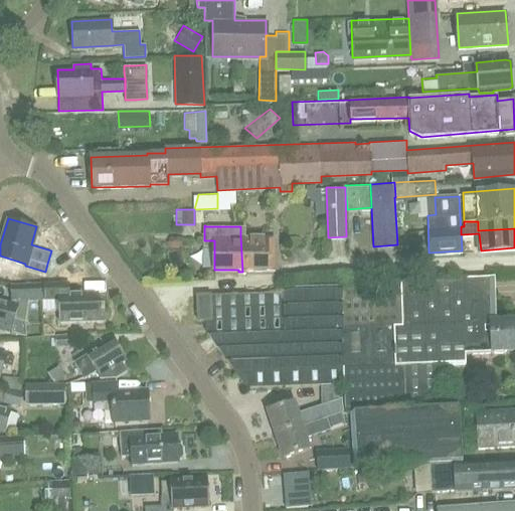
[(273,236),(240,236),(242,272),(245,272),(246,270),(274,270),(275,251),(273,251),(273,236)]
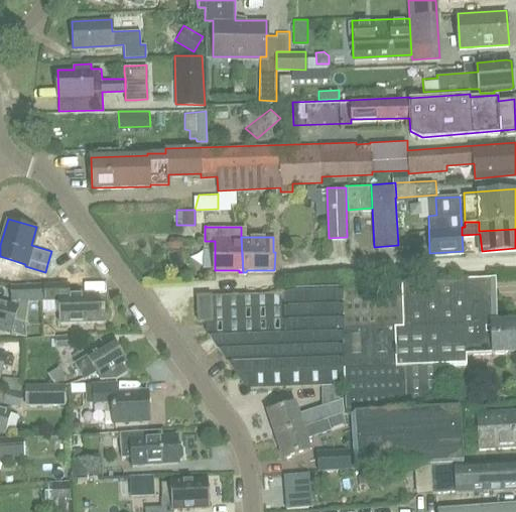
[(515,283),(515,276),(457,279),(466,448),(515,444),(515,283)]
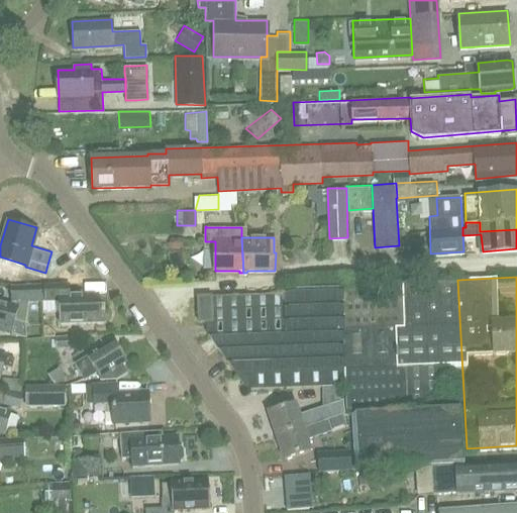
[(44,282),(40,283),(41,300),(59,299),(60,323),(103,321),(103,312),(104,312),(104,307),(103,307),(93,294),(94,294),(94,293),(69,294),(68,283),(44,283),(44,282)]
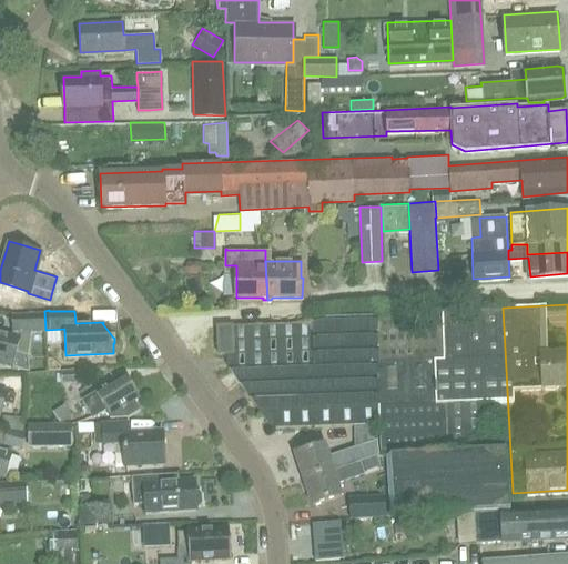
[(46,330),(44,311),(10,312),(11,331),(46,330)]
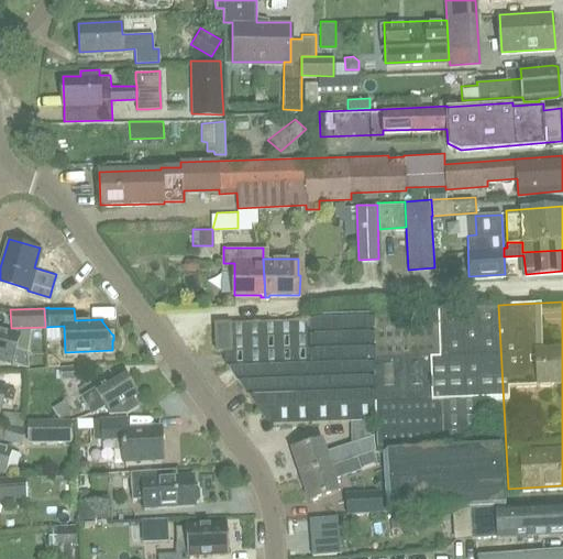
[(10,360),(29,365),(25,350),(14,347),(18,332),(0,327),(0,359),(10,362),(10,360)]
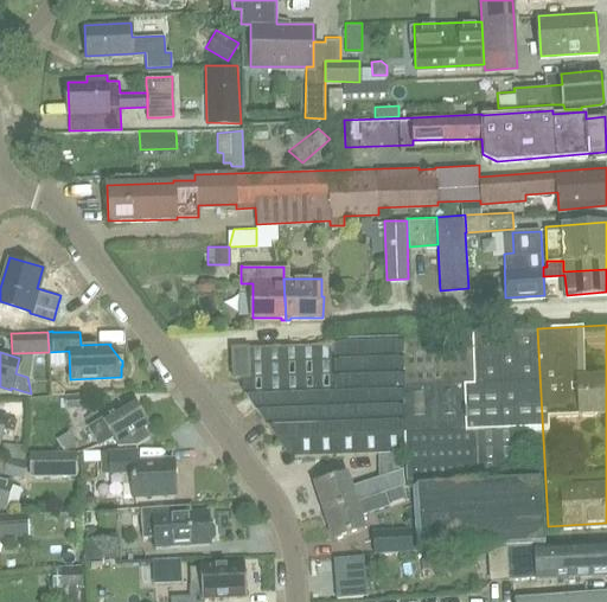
[(397,353),(257,360),(260,411),(401,403),(397,353)]
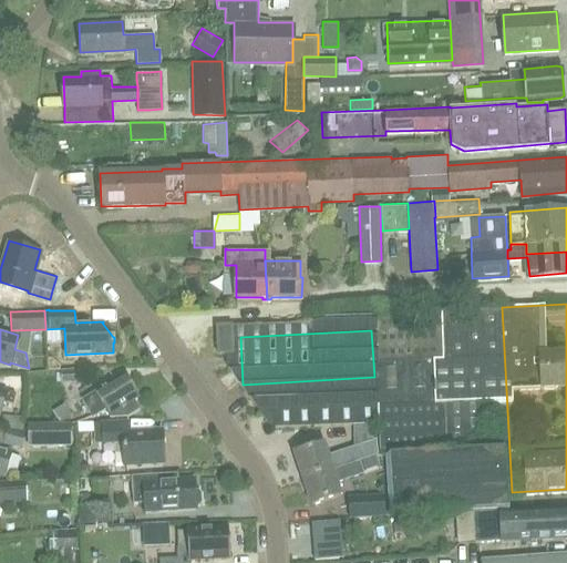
[(57,379),(78,379),(78,368),(57,368),(57,379)]
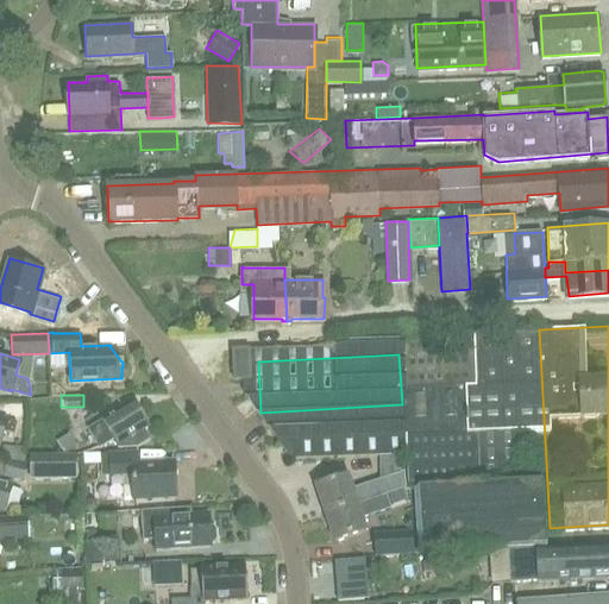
[(143,427),(148,423),(132,398),(101,416),(102,417),(88,426),(99,445),(113,436),(118,442),(119,445),(137,444),(148,436),(143,427)]
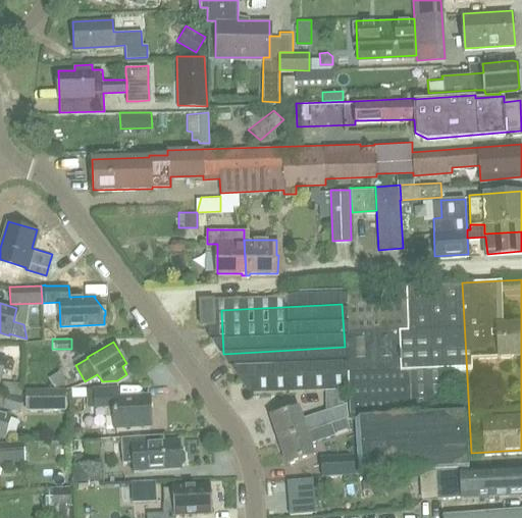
[(0,376),(3,367),(11,369),(14,360),(5,358),(0,356),(0,376)]
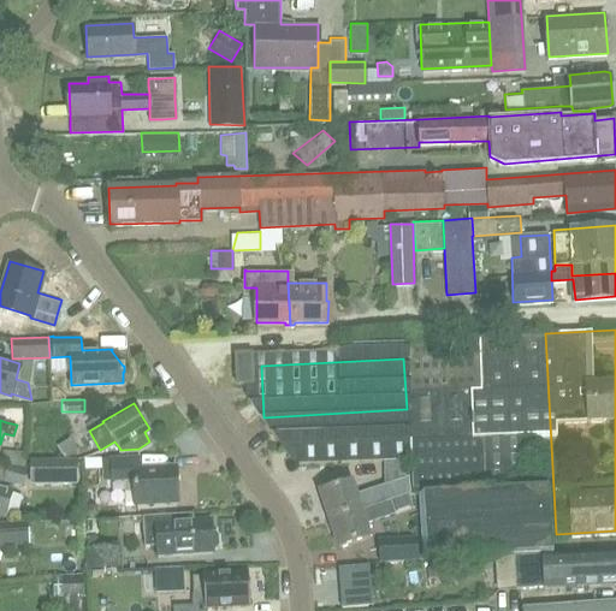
[(3,449),(1,462),(9,463),(17,466),(17,464),(24,466),(25,450),(3,449)]
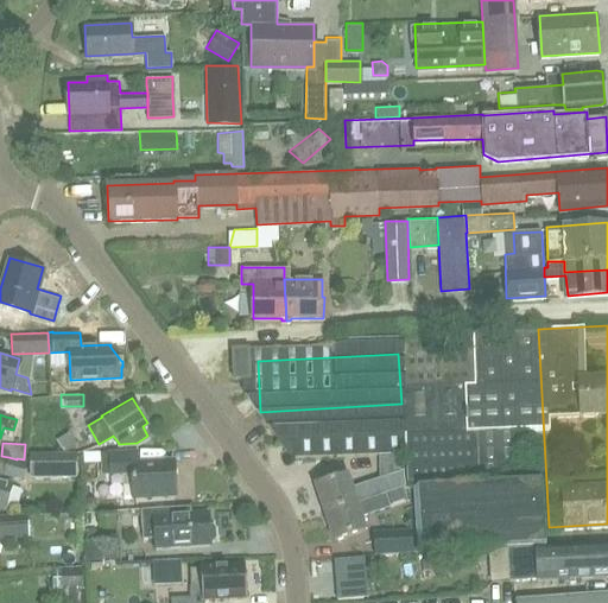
[(83,461),(100,459),(100,451),(100,449),(83,450),(83,461)]
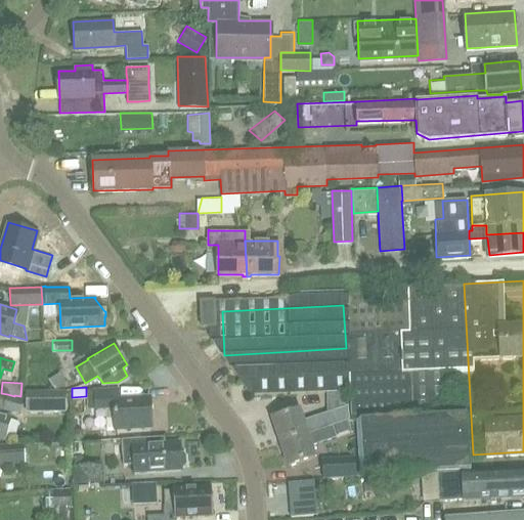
[(94,406),(104,406),(113,405),(114,427),(150,426),(149,396),(119,398),(118,387),(94,389),(94,406)]
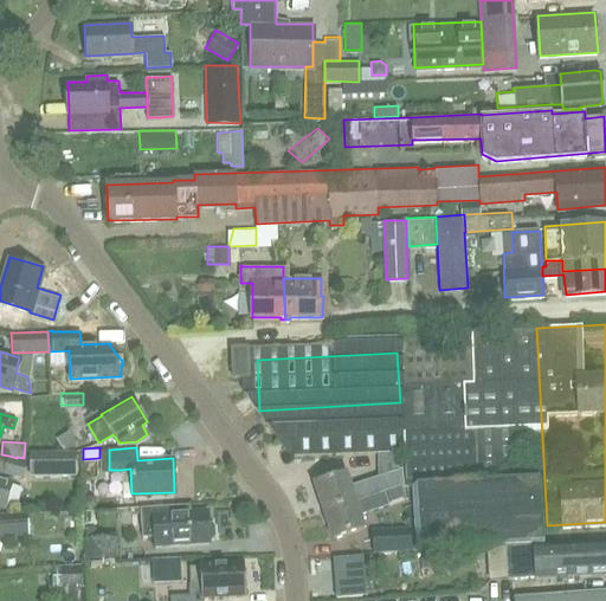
[(76,448),(30,450),(30,473),(76,472),(76,448)]
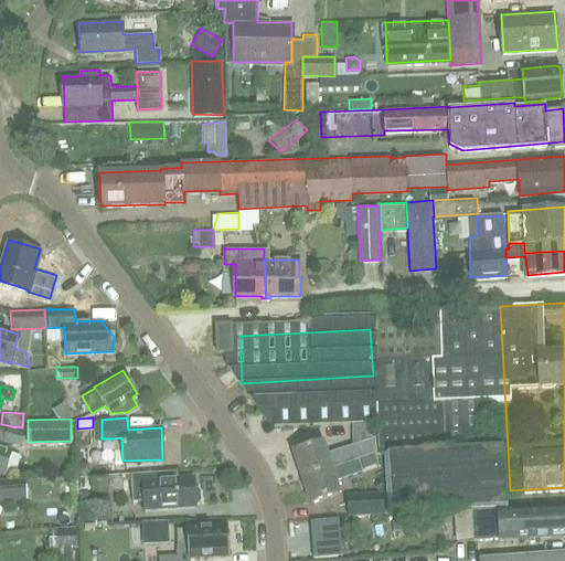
[(8,425),(1,424),(1,425),(6,425),(2,441),(23,445),(23,430),(16,427),(8,425)]
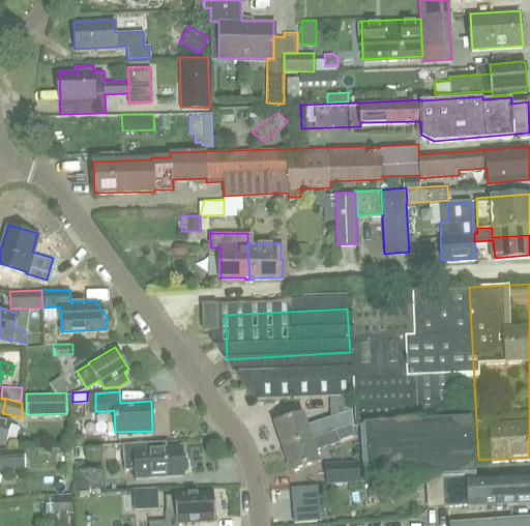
[(334,427),(334,429),(353,422),(352,408),(305,424),(301,413),(274,421),(283,445),(334,427)]
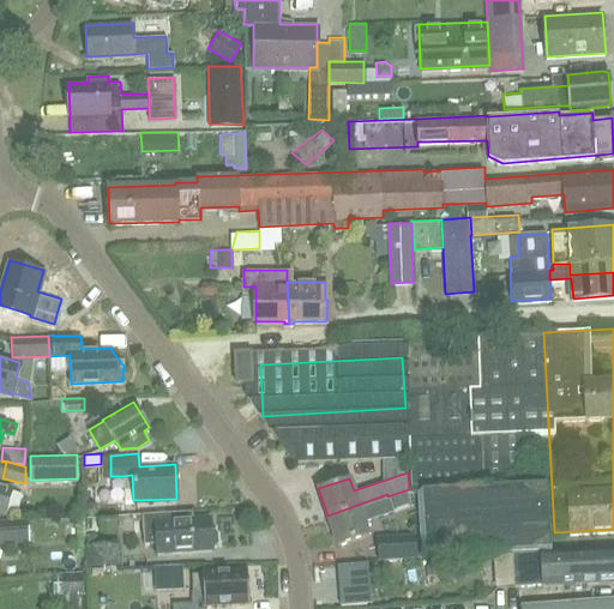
[(387,494),(327,516),(337,543),(368,534),(362,518),(378,513),(378,512),(391,507),(387,496),(387,494)]
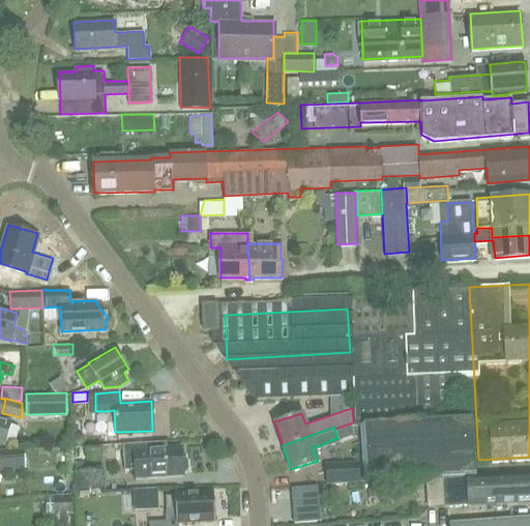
[(76,434),(72,437),(72,441),(77,444),(81,443),(84,440),(83,436),(80,433),(76,434)]
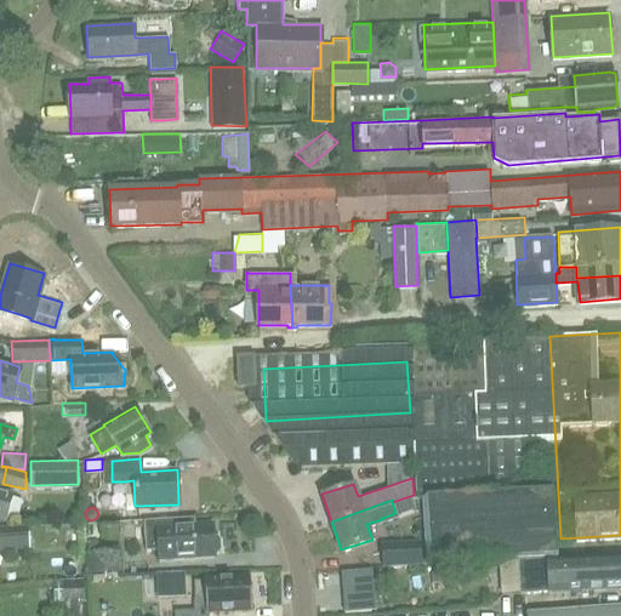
[(159,558),(215,555),(214,551),(217,551),(220,547),(220,537),(217,534),(212,534),(212,522),(193,523),(192,515),(143,518),(146,548),(158,548),(159,558)]
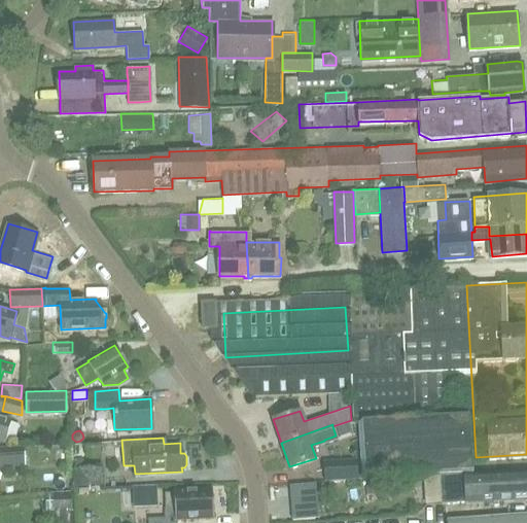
[(16,447),(0,447),(0,463),(16,463),(16,447)]
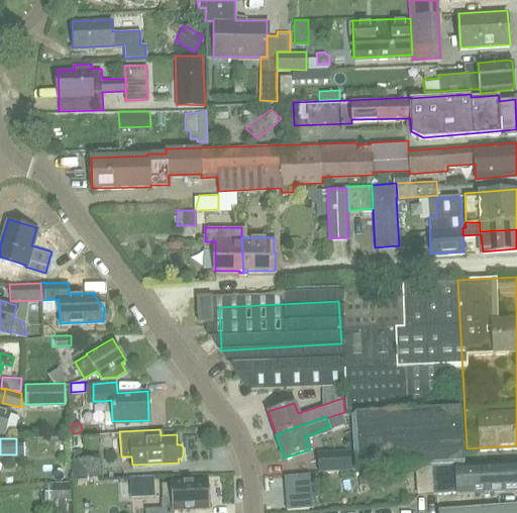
[(102,475),(101,442),(71,442),(71,476),(102,475)]
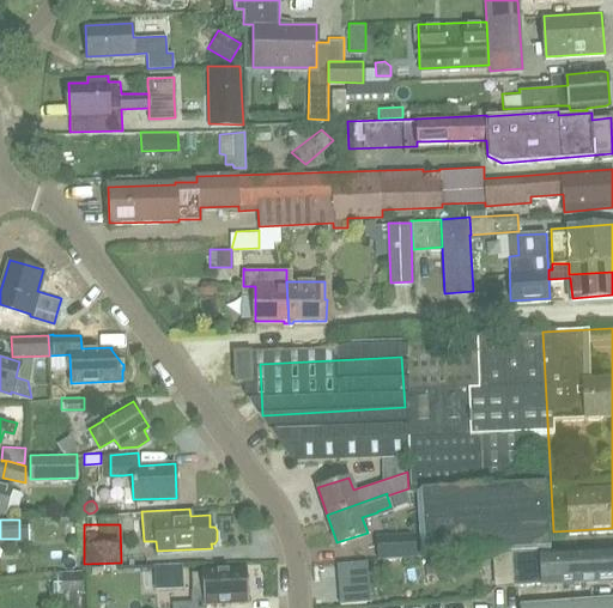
[(416,532),(376,534),(377,557),(417,554),(416,532)]
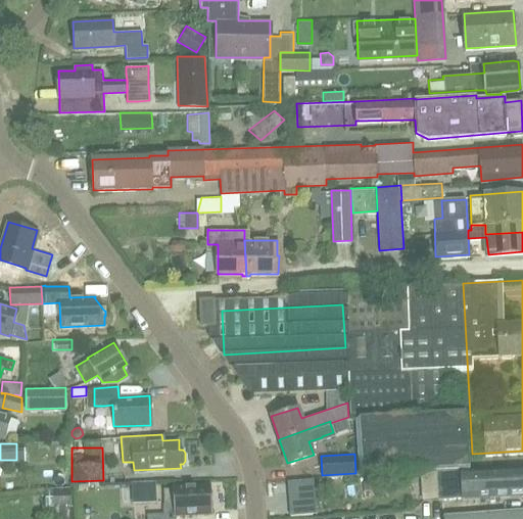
[(522,466),(436,470),(438,498),(461,497),(461,499),(522,494),(522,466)]
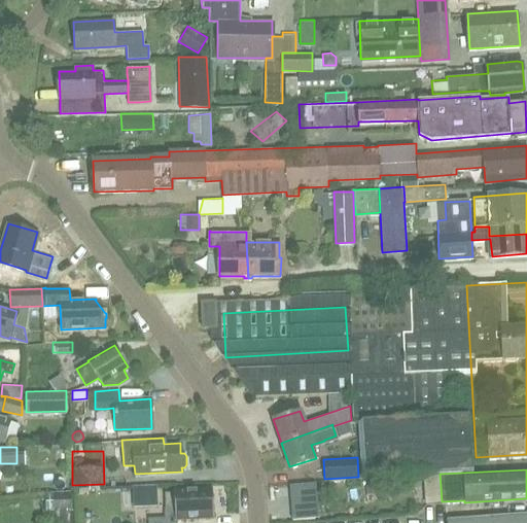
[(146,495),(156,495),(155,485),(121,486),(121,504),(132,504),(132,506),(147,504),(146,495)]
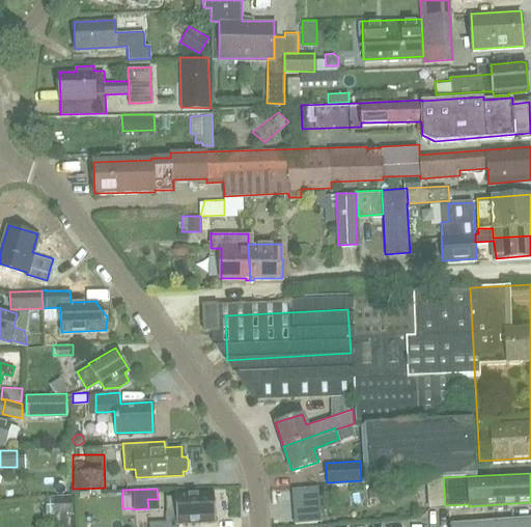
[(176,495),(166,495),(166,510),(177,510),(177,521),(213,520),(213,517),(216,514),(215,507),(213,505),(212,492),(176,494),(176,495)]
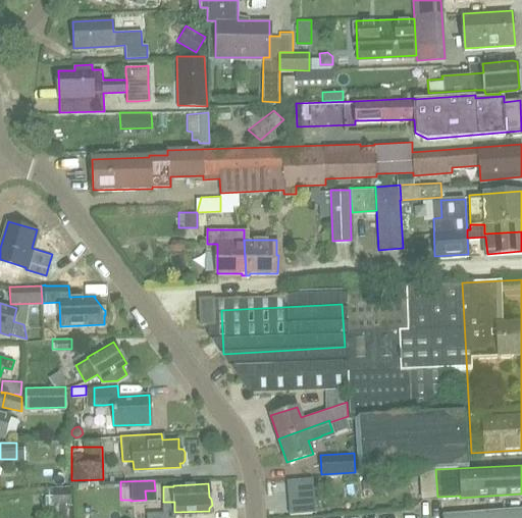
[(69,517),(69,504),(69,485),(52,485),(52,504),(57,504),(57,517),(69,517)]
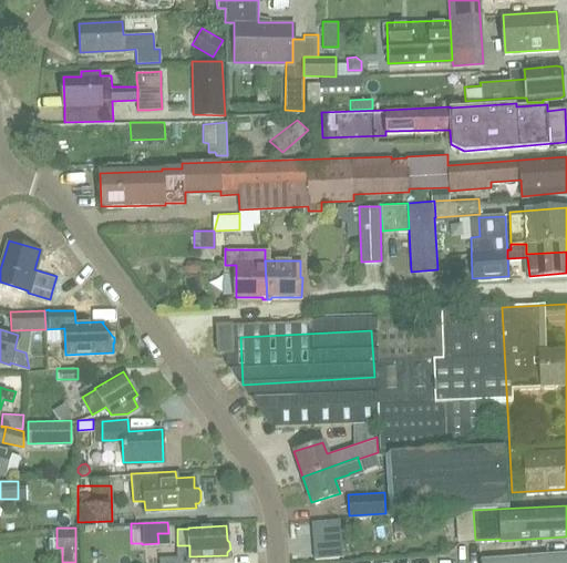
[(339,555),(338,542),(311,544),(312,558),(339,555)]
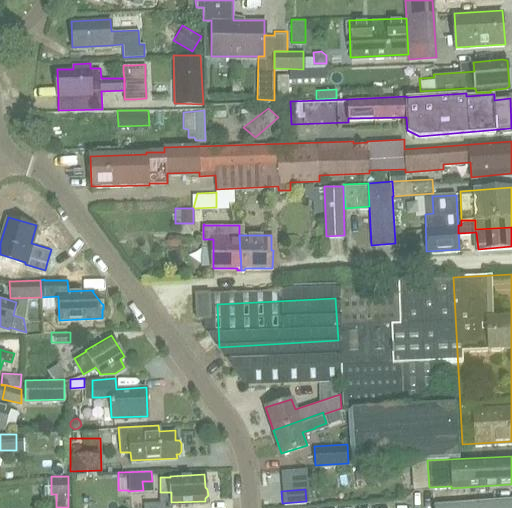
[(446,507),(446,498),(438,499),(438,507),(446,507)]
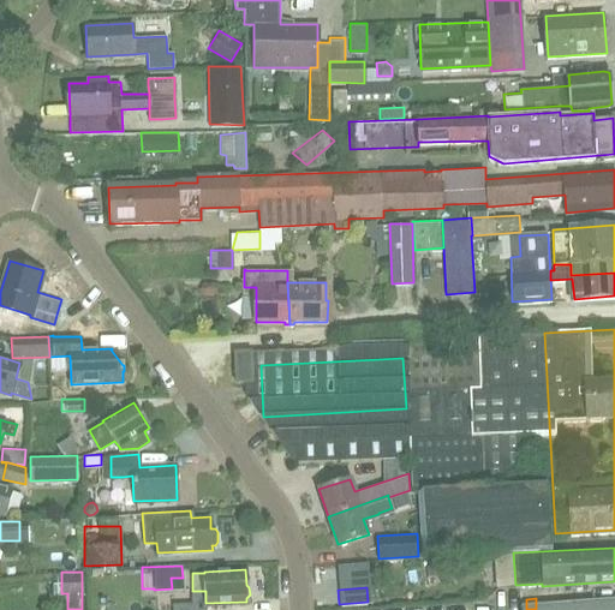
[(545,609),(545,598),(536,598),(536,609),(545,609)]
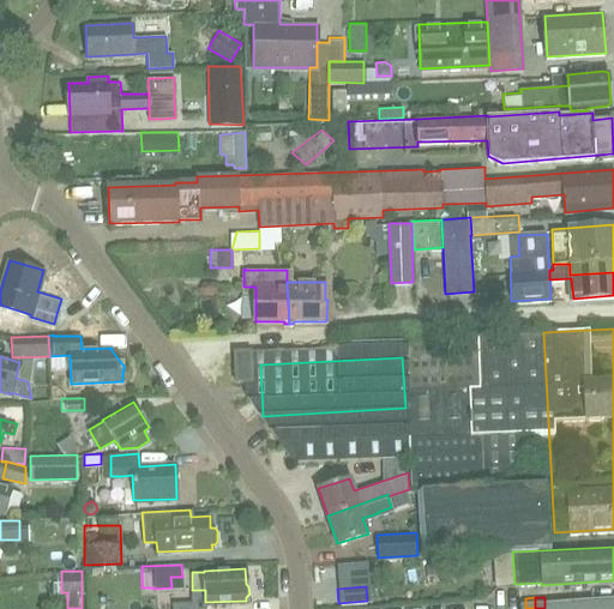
[(507,608),(507,598),(498,600),(498,608),(507,608)]
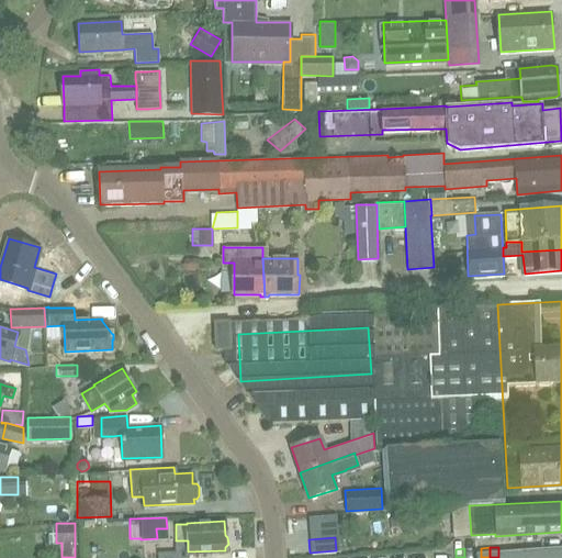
[(473,557),(473,548),(464,548),(464,557),(473,557)]
